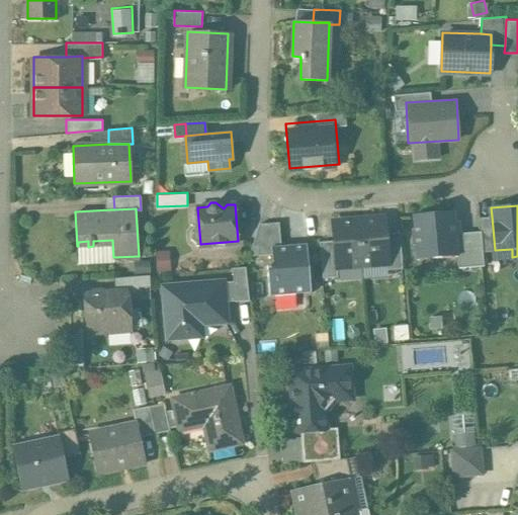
[(457,255),(456,233),(454,210),(413,215),(414,229),(412,230),(413,244),(415,243),(416,258),(457,255)]
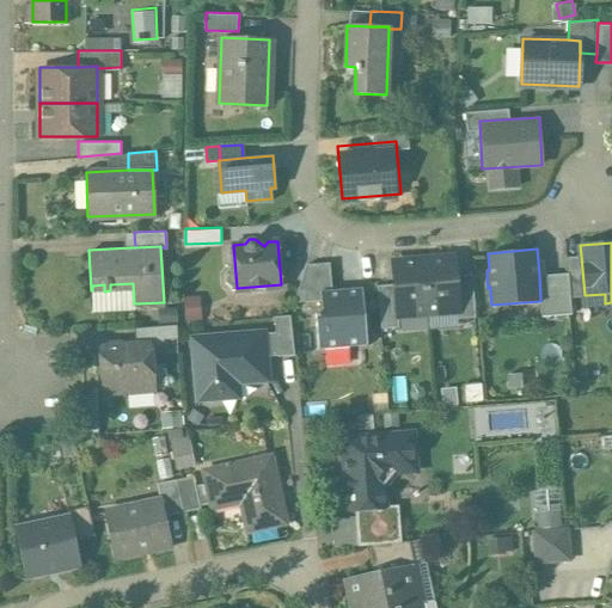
[(448,256),(423,258),(428,312),(457,309),(459,309),(456,275),(454,262),(454,256),(448,256)]
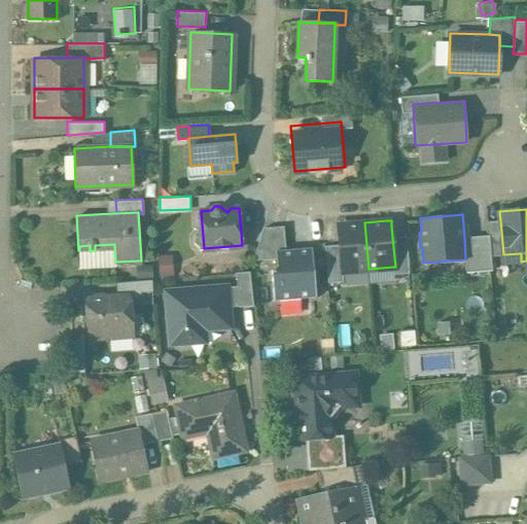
[(500,220),(488,221),(491,255),(503,254),(500,220)]
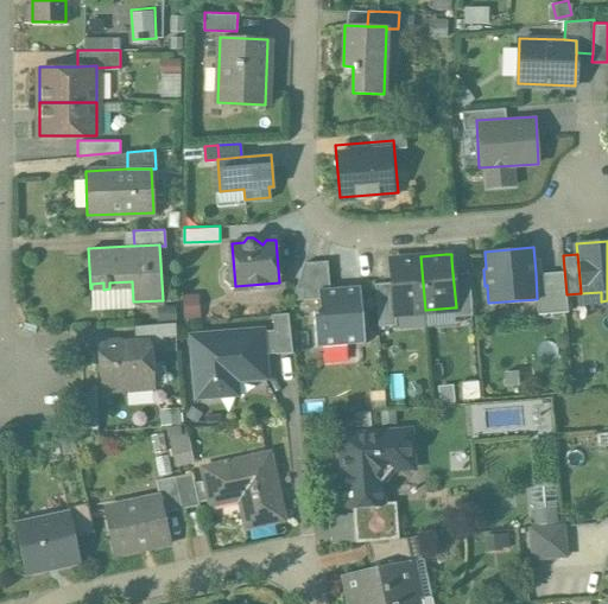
[(420,256),(396,259),(390,259),(391,266),(390,266),(392,281),(394,312),(396,312),(425,310),(420,256)]
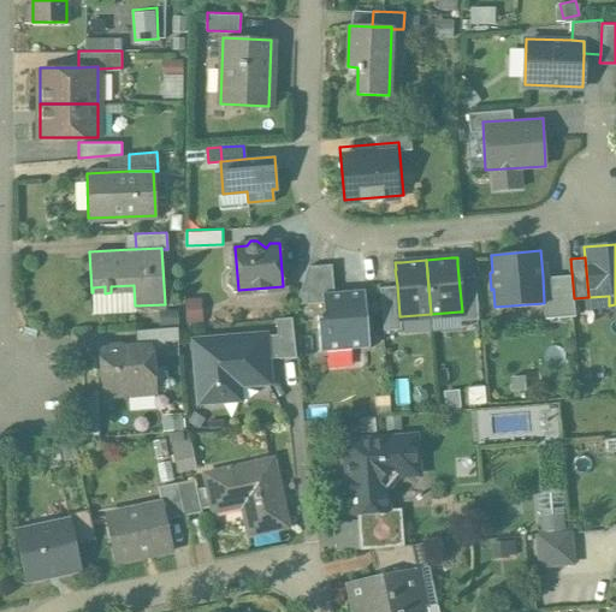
[(332,263),(308,265),(296,303),(323,302),(323,292),(335,291),(332,263)]
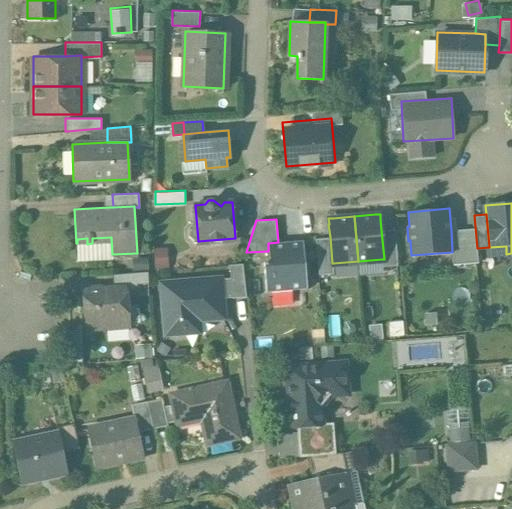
[(395,228),(381,230),(384,259),(382,259),(383,266),(390,265),(397,265),(397,264),(398,264),(395,228)]
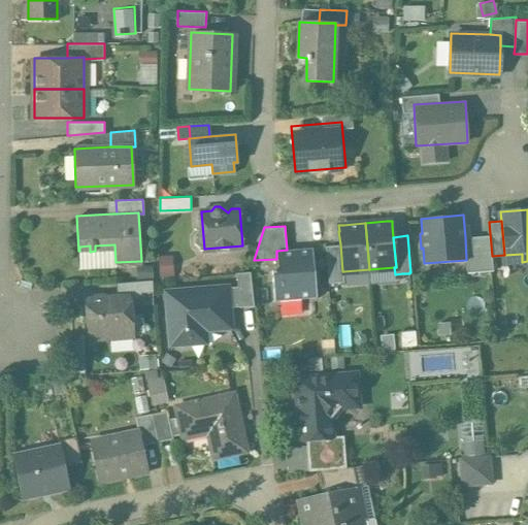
[(340,244),(326,245),(329,283),(344,282),(343,271),(342,271),(340,244)]
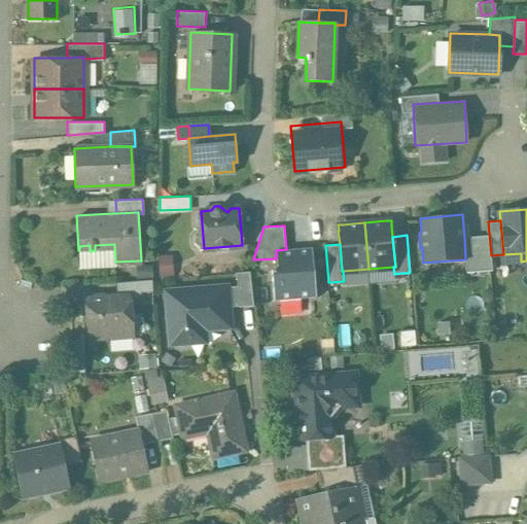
[(286,249),(276,250),(276,258),(277,269),(271,270),(274,300),(317,297),(313,247),(286,249)]
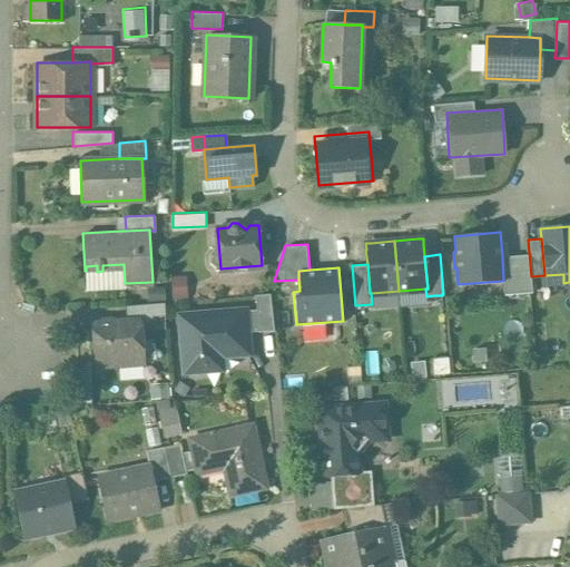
[(269,293),(255,294),(258,331),(274,330),(269,293)]
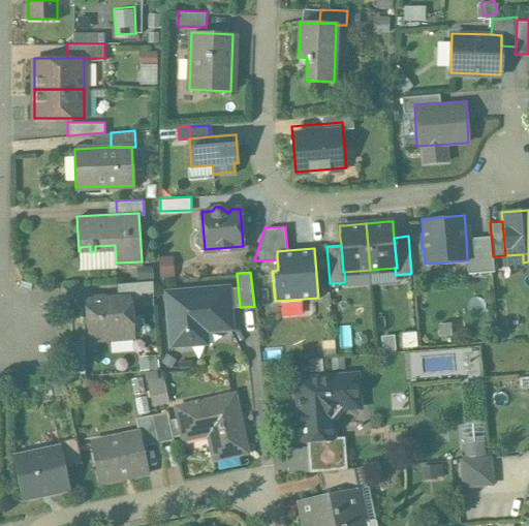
[(230,282),(164,287),(169,344),(208,341),(207,326),(234,323),(230,282)]
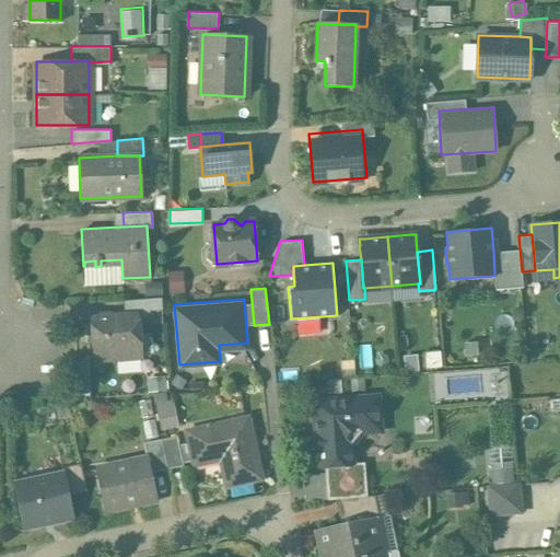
[(135,305),(90,311),(96,361),(141,356),(135,305)]
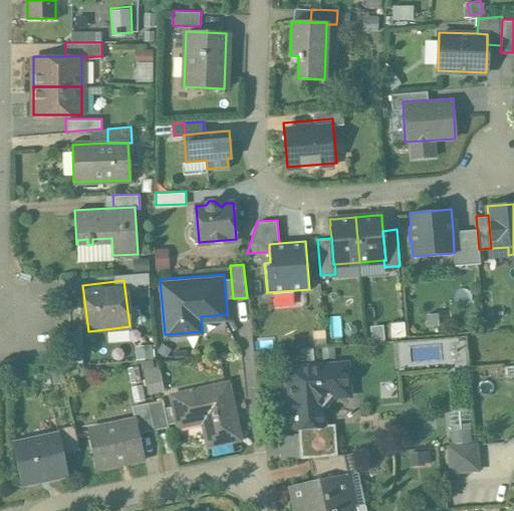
[(157,356),(141,360),(148,392),(164,388),(157,356)]
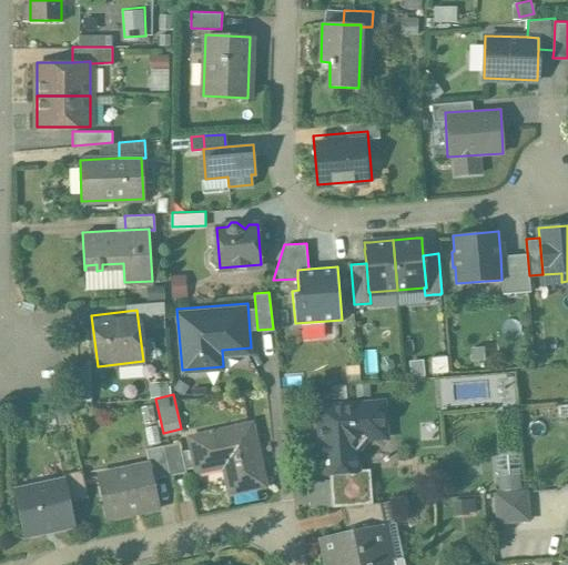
[(383,402),(318,406),(323,473),(330,473),(358,471),(357,468),(356,450),(366,437),(385,436),(383,402)]
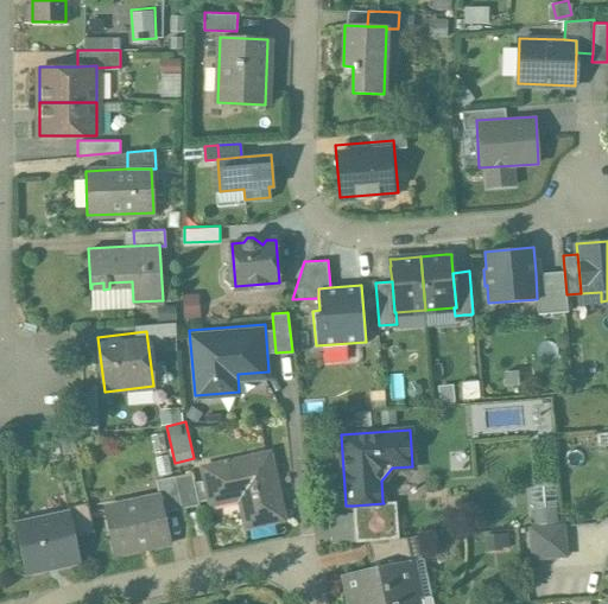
[(74,431),(61,433),(64,452),(77,450),(74,431)]
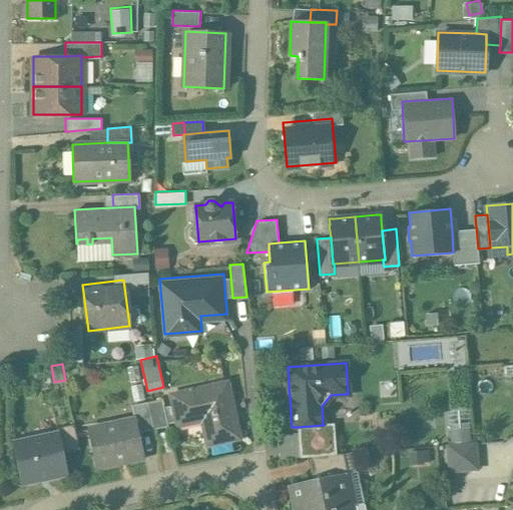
[(226,382),(171,394),(177,424),(202,419),(207,444),(238,437),(226,382)]
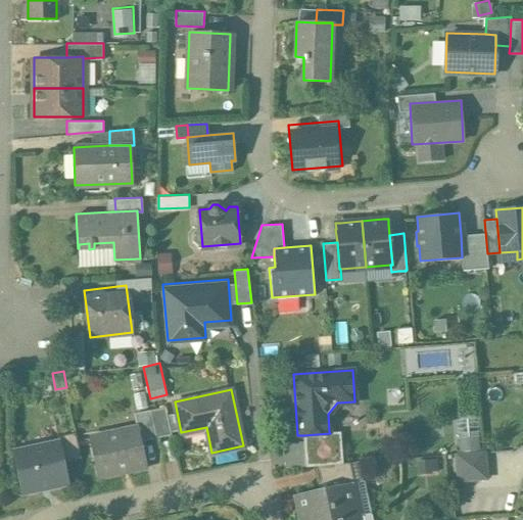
[(165,406),(150,409),(156,436),(172,433),(165,406)]
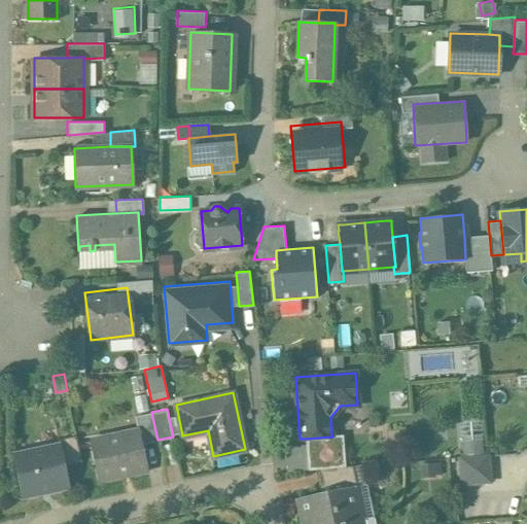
[(151,412),(135,416),(138,429),(139,428),(142,444),(157,440),(151,412)]
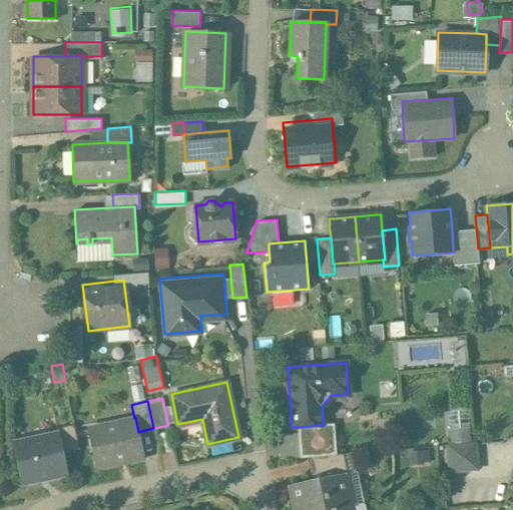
[(450,409),(451,439),(472,438),(471,408),(450,409)]
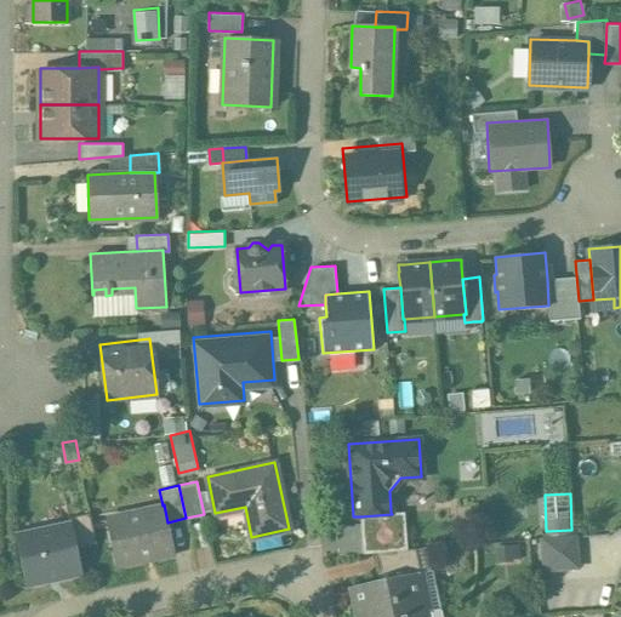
[(163,506),(106,518),(117,566),(175,553),(167,523),(164,504),(163,506)]
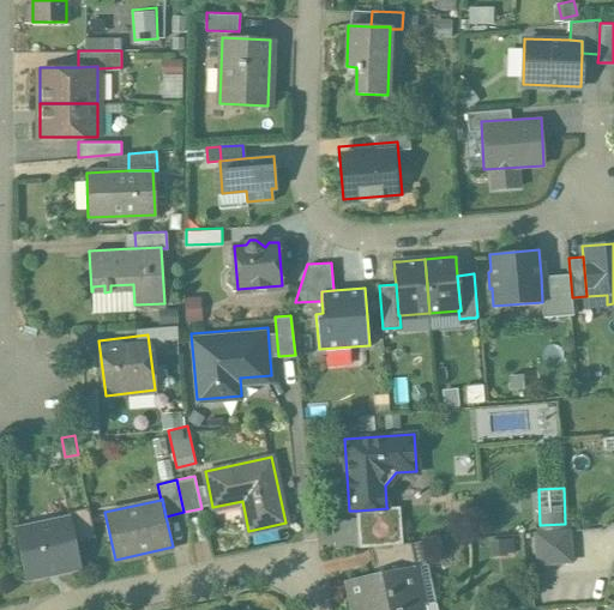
[(387,508),(356,511),(359,545),(375,544),(403,542),(399,505),(386,506),(387,508)]
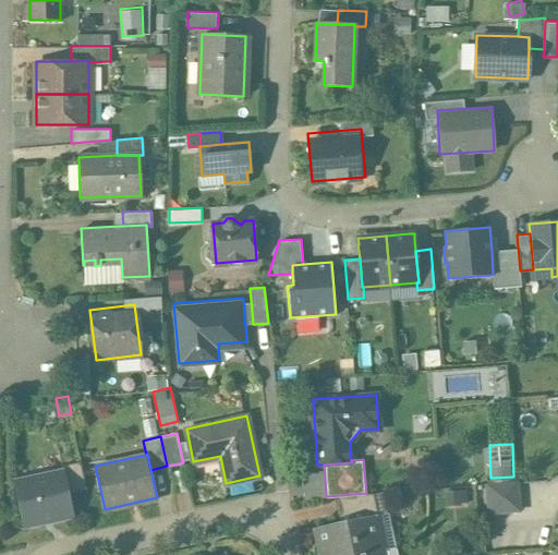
[(81,460),(61,465),(63,470),(64,470),(69,492),(86,487),(81,460)]
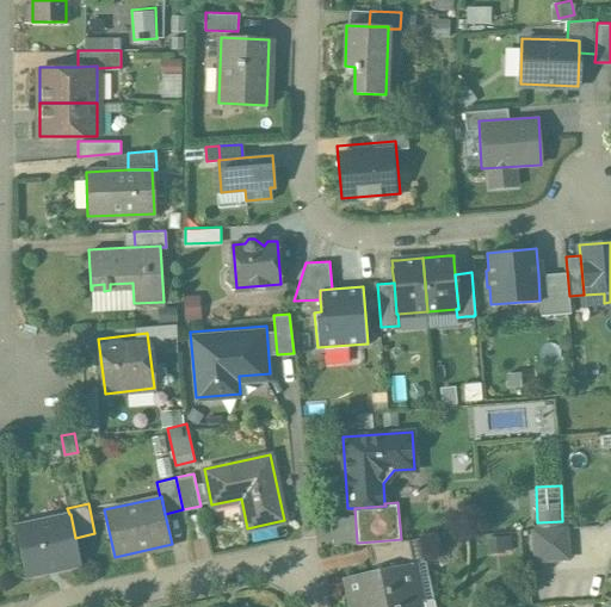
[(69,514),(44,520),(45,526),(18,532),(16,524),(14,524),(25,577),(81,565),(75,538),(71,514),(69,514)]
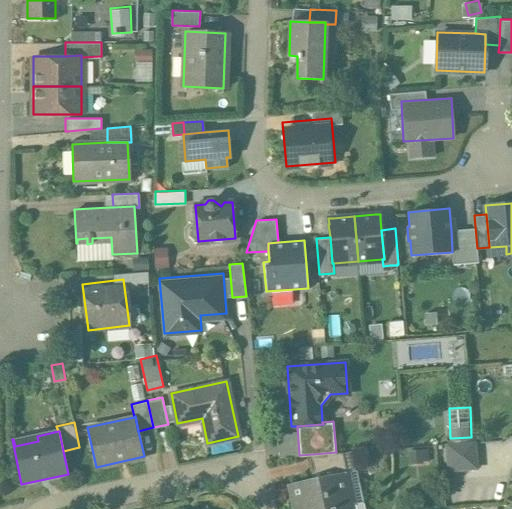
[(474,441),(446,443),(448,469),(476,467),(474,441)]
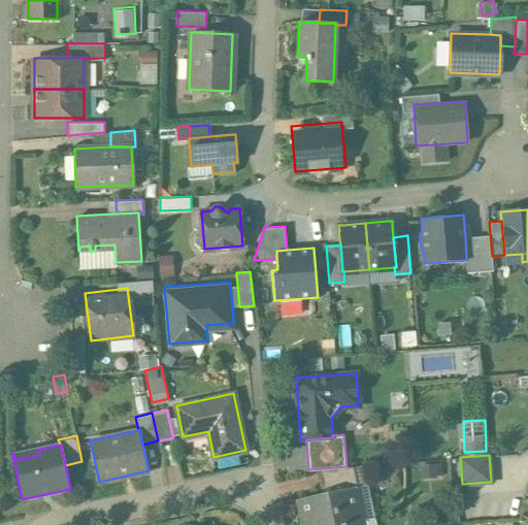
[(347,466),(323,468),(326,484),(356,478),(353,466),(347,466)]
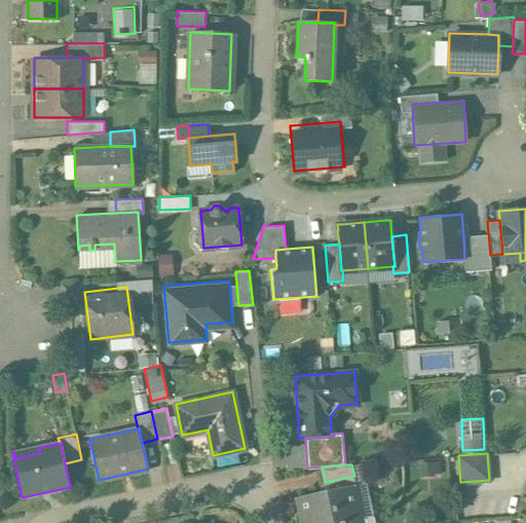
[(354,476),(325,482),(327,491),(358,485),(355,475),(354,476)]
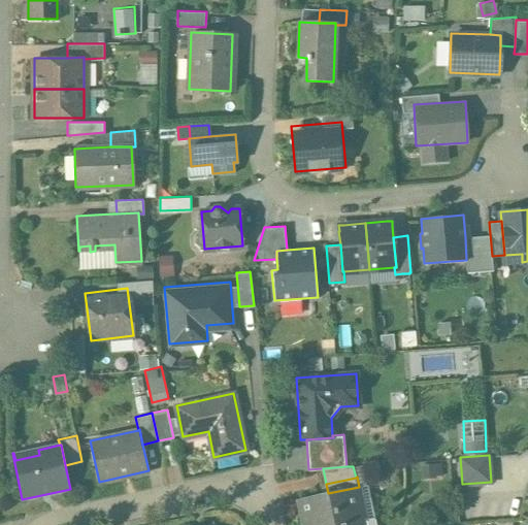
[(328,493),(299,499),(303,524),(336,524),(362,520),(356,489),(359,488),(359,487),(328,493)]
